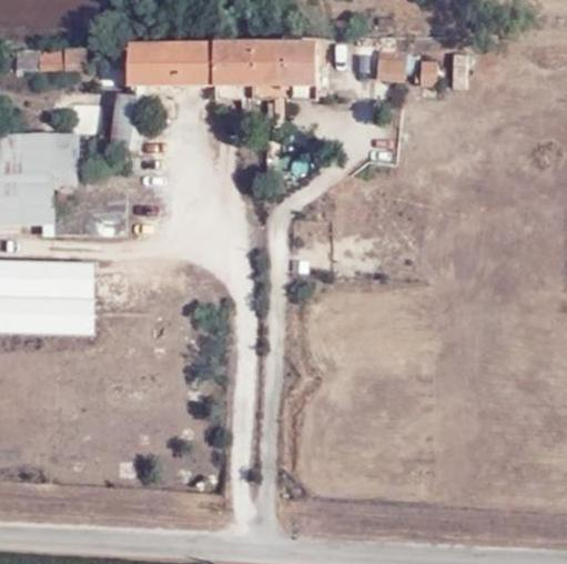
[(255,83),(254,40),(215,40),(130,42),(130,53),(129,81),(215,82),(255,83)]
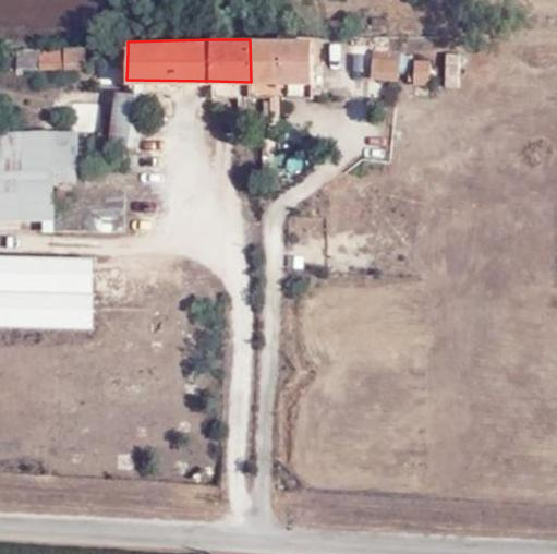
[(313,39),(250,39),(251,82),(264,81),(313,82),(313,39)]
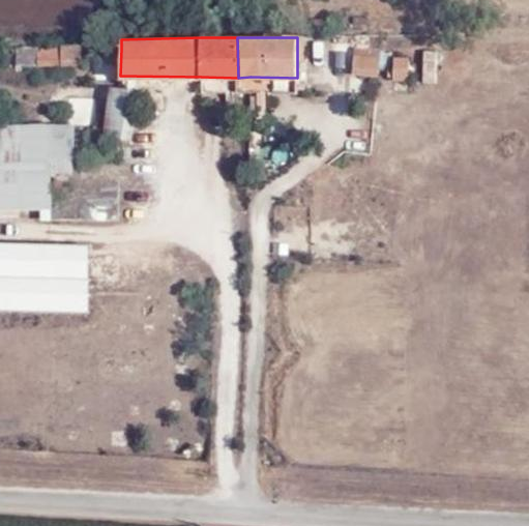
[(61,44),(37,46),(37,64),(81,61),(82,57),(86,57),(86,44),(61,42),(61,44)]
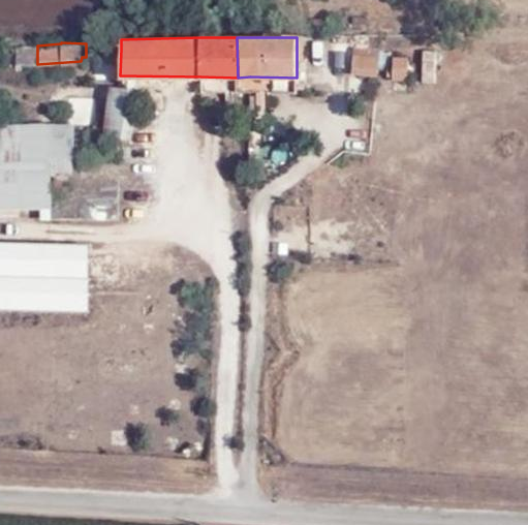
[(434,79),(436,45),(422,44),(420,79),(434,79)]
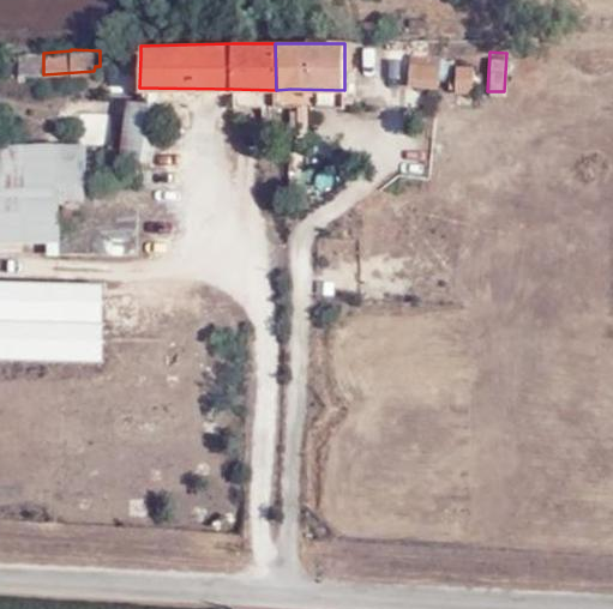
[(440,66),(409,64),(408,80),(438,83),(440,66)]
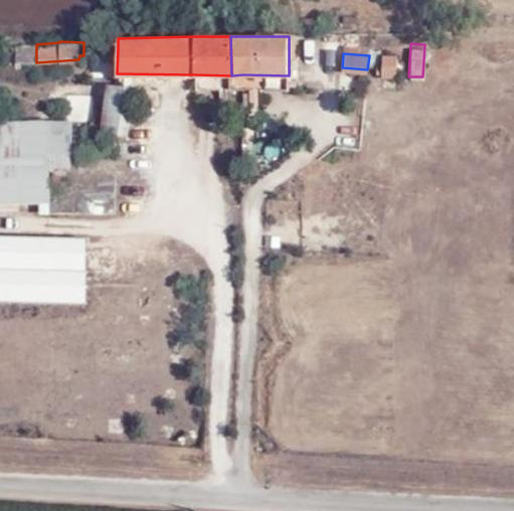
[(397,55),(382,54),(382,74),(396,75),(397,55)]
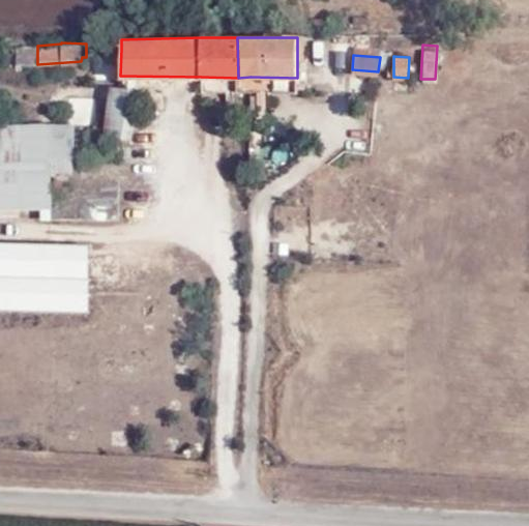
[(201,90),(250,89),(251,77),(238,78),(201,77),(201,90)]
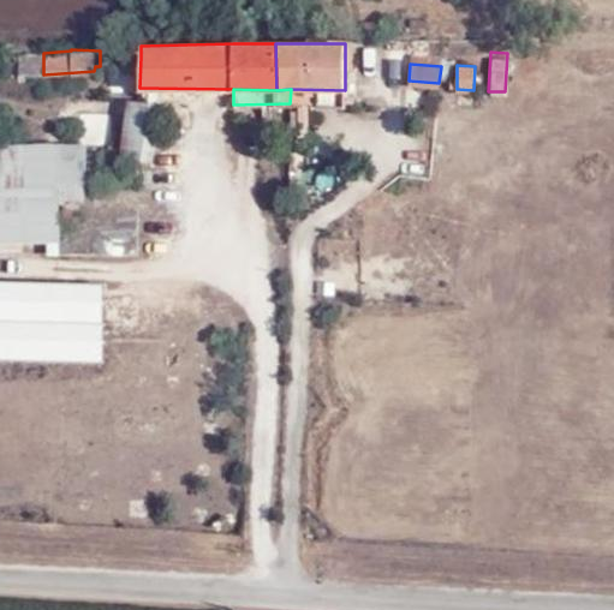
[(291,89),(290,103),(345,105),(345,90),(291,89)]
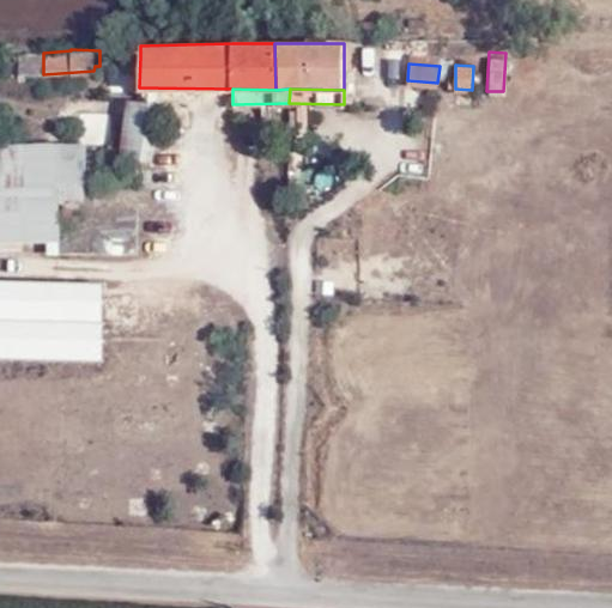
[(157,105),(126,101),(117,158),(151,163),(157,105)]
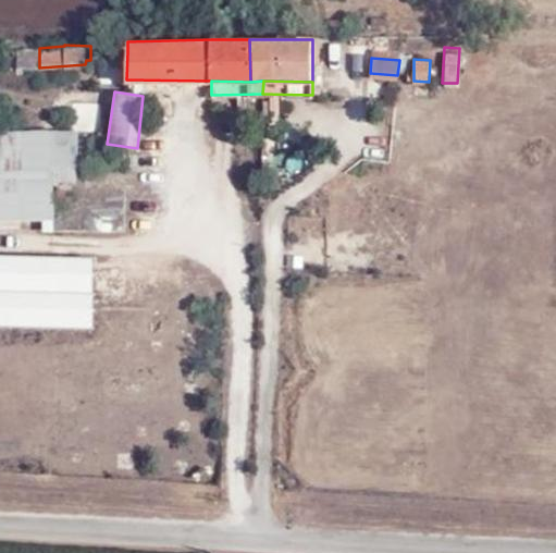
[(0,216),(53,216),(52,130),(0,130),(0,216)]
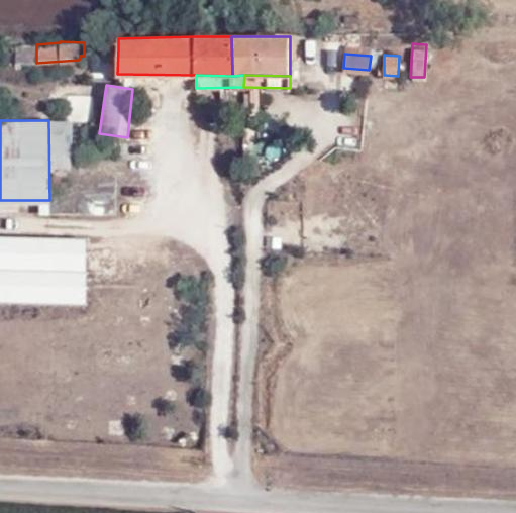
[(34,240),(0,240),(0,282),(34,282),(34,240)]
